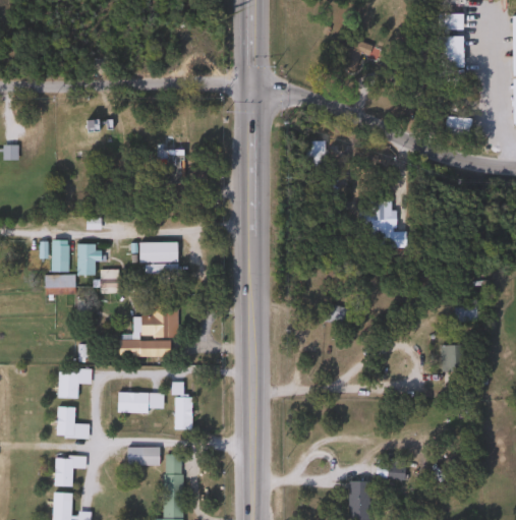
[(354,72),(338,66),(349,37),(374,47),(369,59),(361,56),(354,72)]
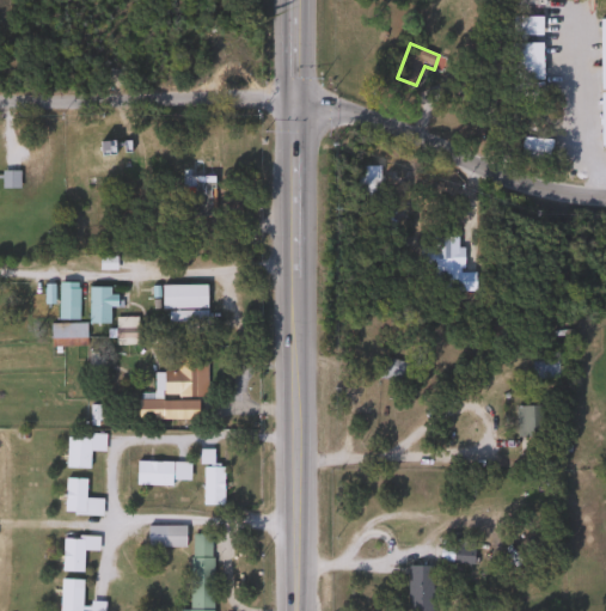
[(114,139),(114,133),(127,132),(128,175),(117,175),(116,156),(102,157),(102,139),(114,139)]
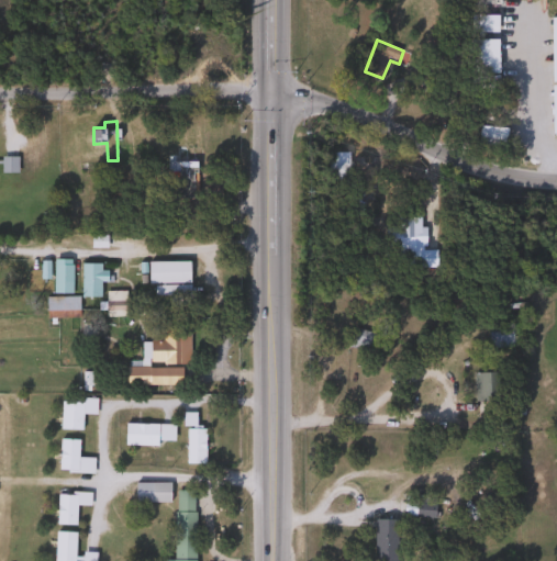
[(179,147),(200,147),(200,187),(179,187),(179,147)]
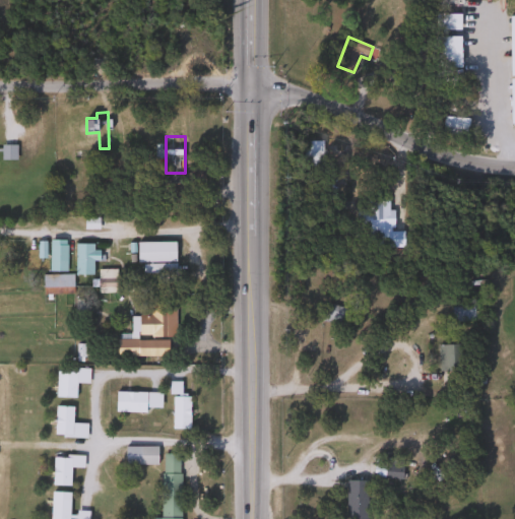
[(324,140),(324,165),(306,165),(306,140),(324,140)]
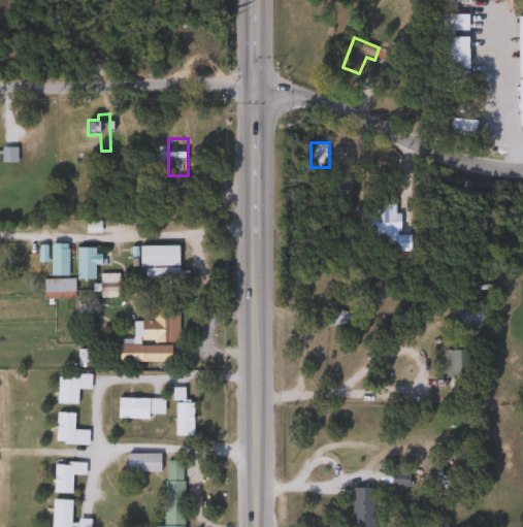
[(413,251),(385,251),(385,231),(364,231),(364,211),(374,211),(374,203),(393,203),(393,212),(402,212),(402,234),(413,234),(413,251)]
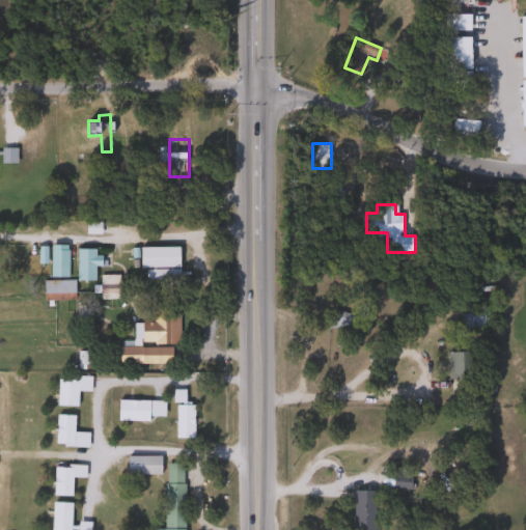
[(71,245),(71,276),(53,276),(53,245),(71,245)]
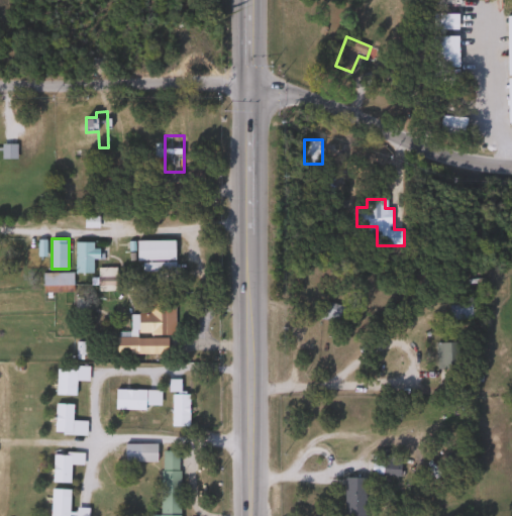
[(177,239),(177,281),(159,281),(159,271),(144,271),(144,262),(138,262),(138,240),(177,239)]
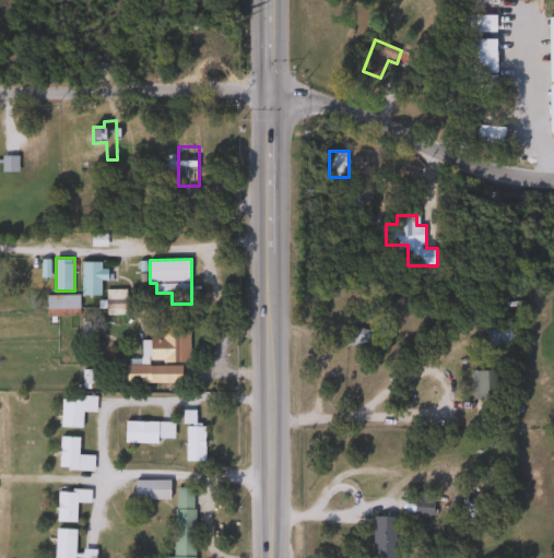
[(107,262),(107,280),(102,280),(102,295),(84,295),(84,262),(107,262)]
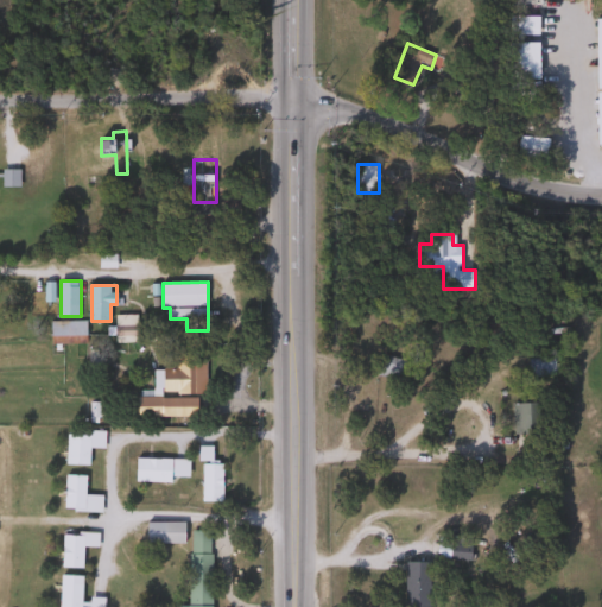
[(118,341),(118,314),(139,314),(139,341),(118,341)]
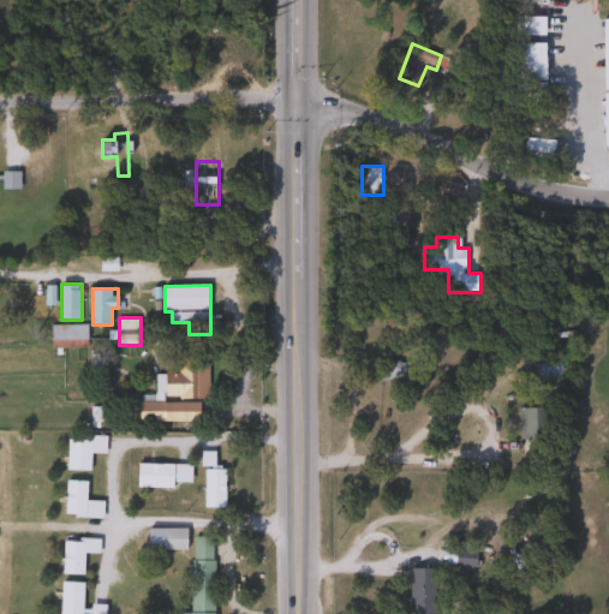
[(88,347),(54,347),(54,325),(88,325),(88,347)]
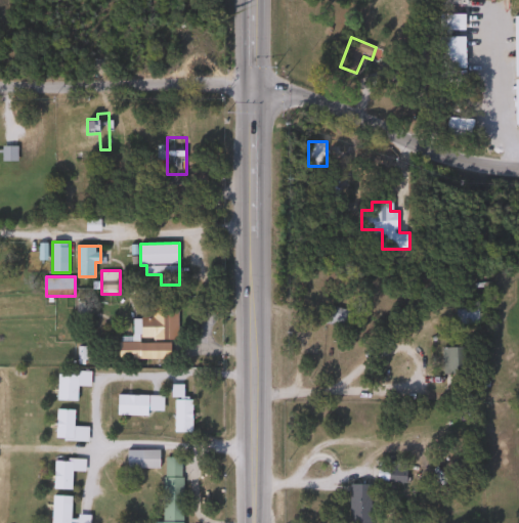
[(355,311),(349,330),(327,322),(333,304),(355,311)]
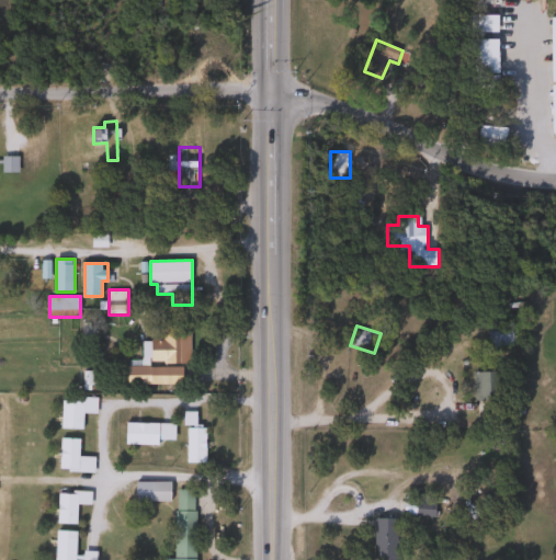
[(191,362),(151,362),(152,340),(165,340),(165,327),(192,327),(191,362)]
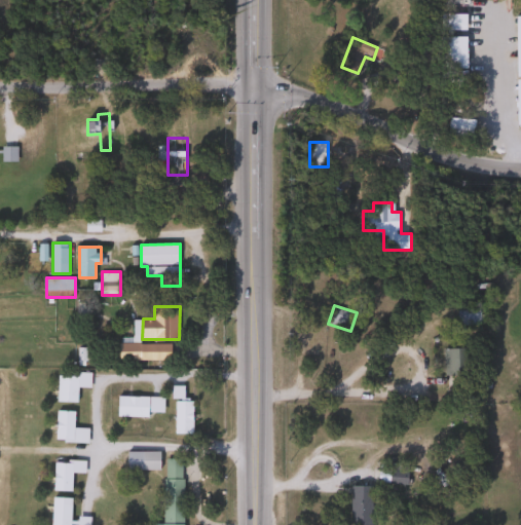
[(458,306),(484,306),(484,325),(458,325),(458,306)]
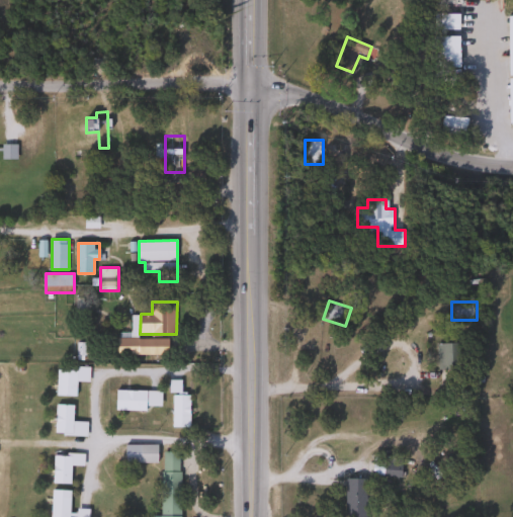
[(118,354),(118,338),(169,338),(169,354),(118,354)]
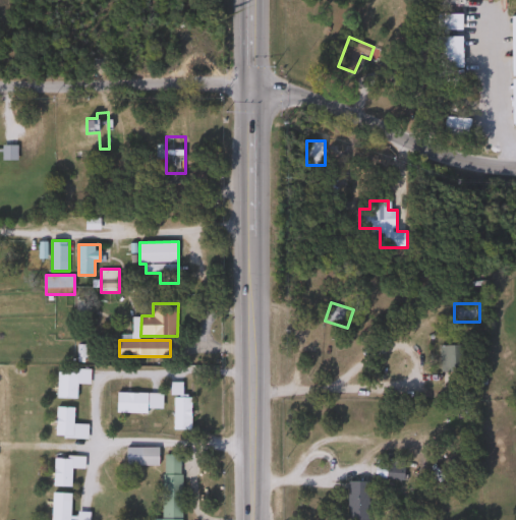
[(465,370),(441,370),(441,345),(465,345),(465,370)]
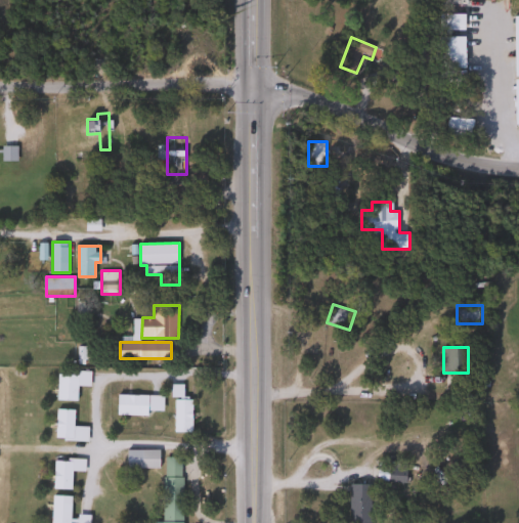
[(91,373),(91,385),(79,385),(79,400),(58,400),(58,373),(91,373)]
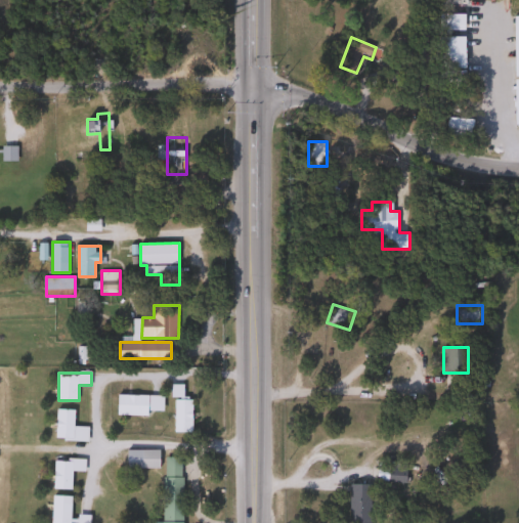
[(150,411),(150,415),(119,415),(119,395),(165,395),(165,411),(150,411)]
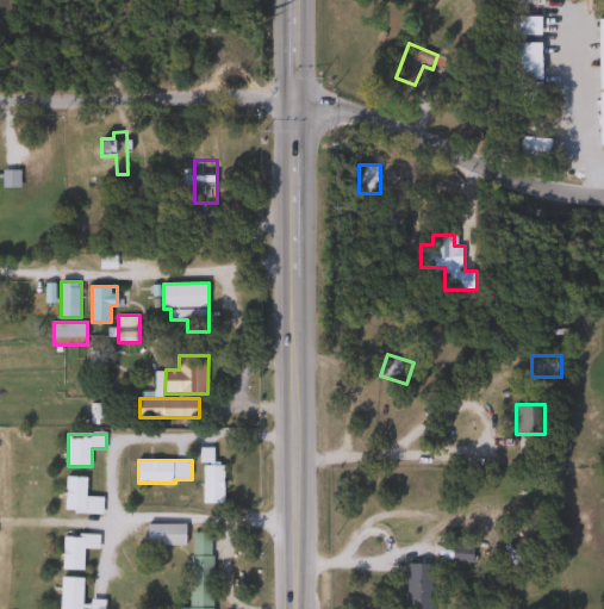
[(205,503),(205,465),(225,465),(225,503),(205,503)]
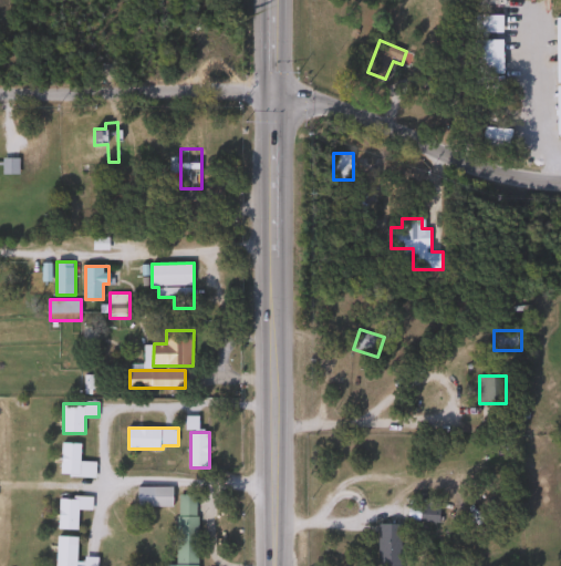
[(62,476),(62,442),(82,442),(82,461),(96,461),(96,476),(62,476)]
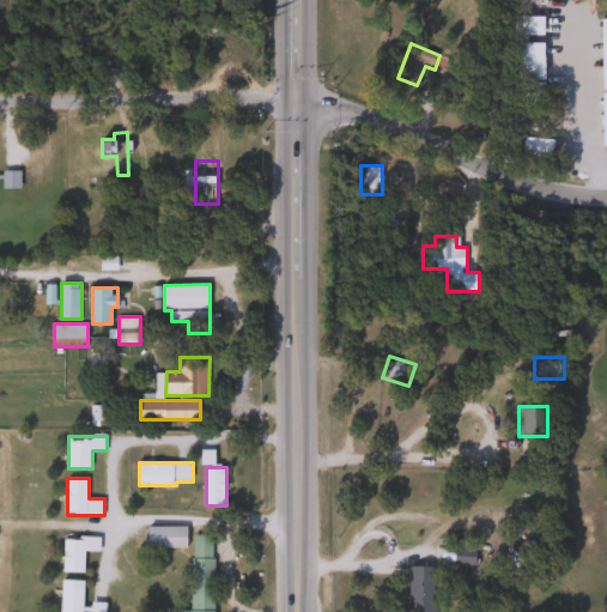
[(188,547),(150,547),(150,526),(188,526),(188,547)]
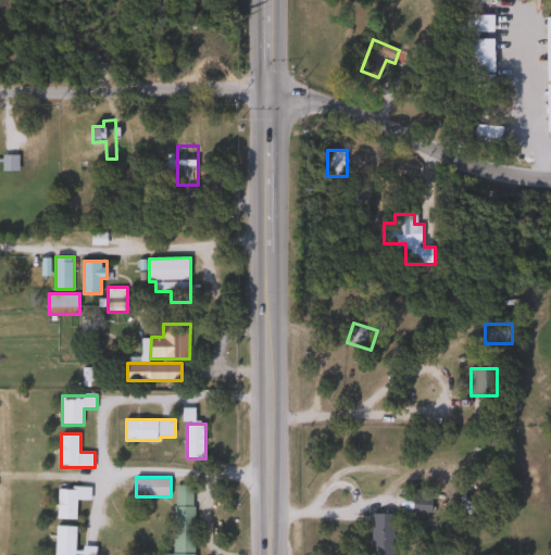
[(196,554),(175,554),(175,484),(196,484),(196,554)]
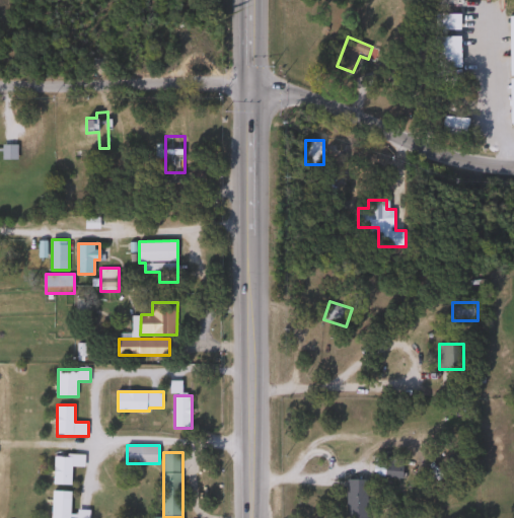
[(85,454),(85,465),(72,465),(72,484),(55,484),(55,454),(85,454)]
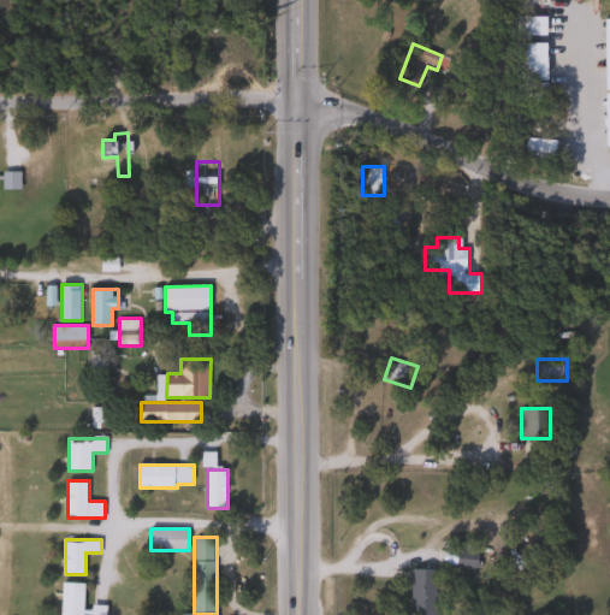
[(446,568),(444,551),(478,549),(479,566),(446,568)]
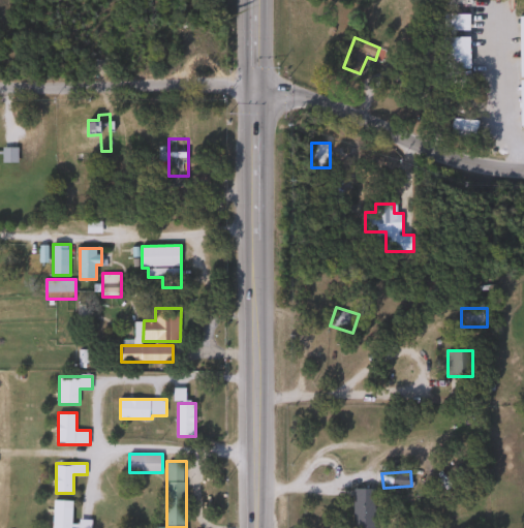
[(375,527),(355,527),(355,488),(375,489),(375,527)]
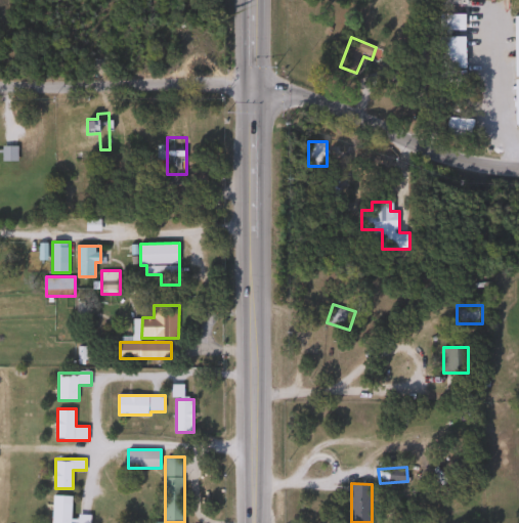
[(72,495),(72,522),(53,522),(53,495),(72,495)]
